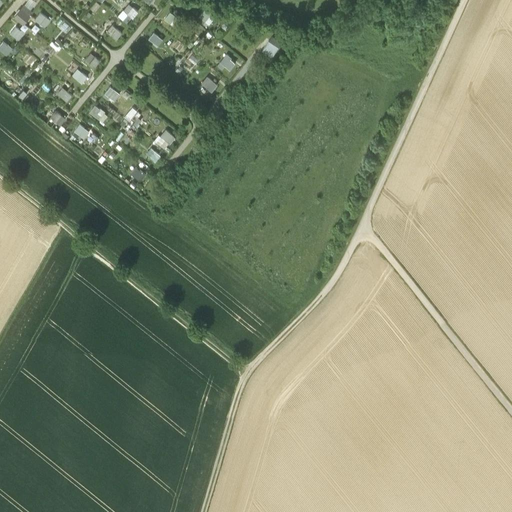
[(24,3),(14,15),(22,22),(29,13),(32,10),(24,3)]
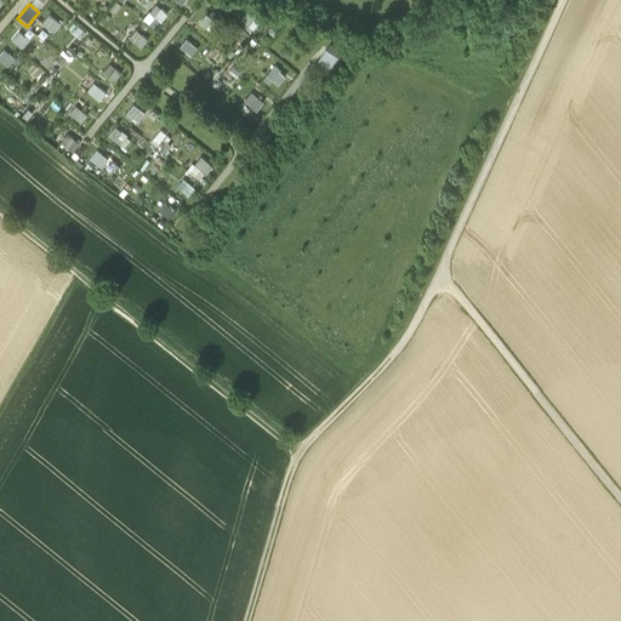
[(157,4),(149,12),(159,20),(165,11),(157,4)]
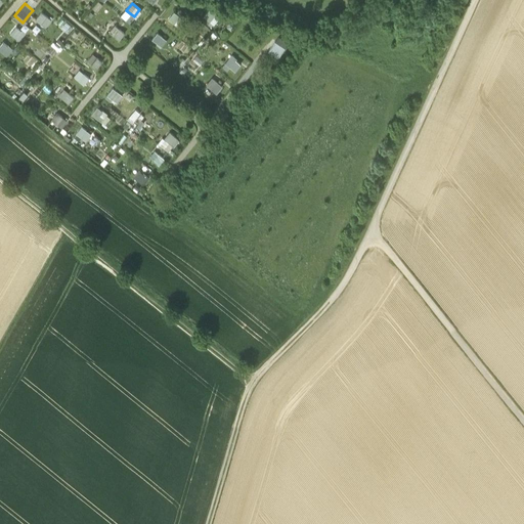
[(209,8),(203,16),(213,25),(219,16),(209,8)]
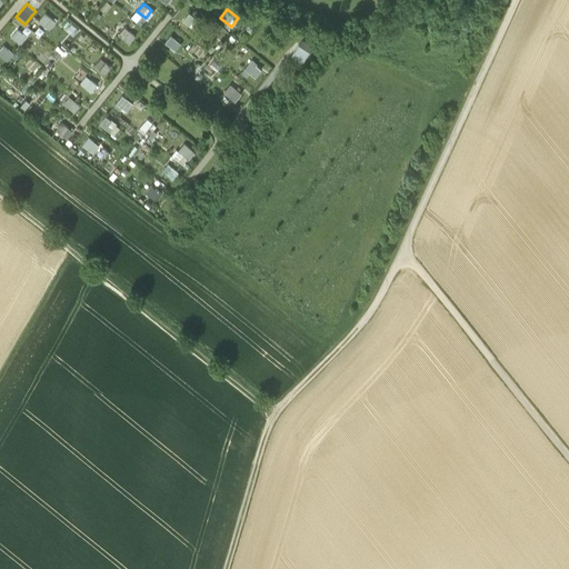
[(53,19),(45,11),(38,19),(48,27),(53,19)]
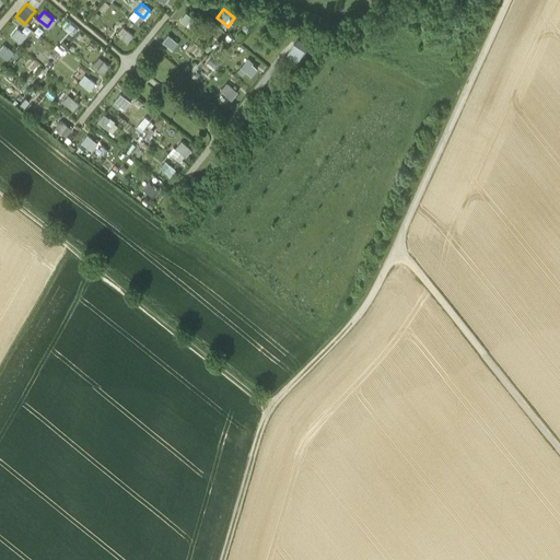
[(185,12),(178,21),(189,28),(195,20),(185,12)]
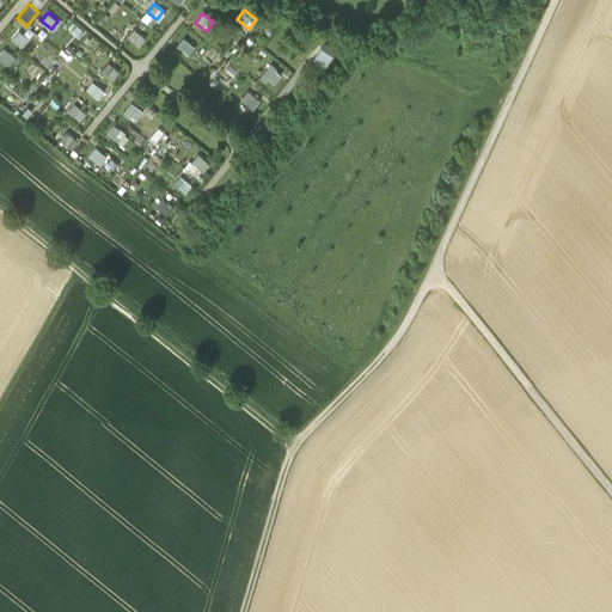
[(133,28),(126,37),(138,46),(144,37),(133,28)]
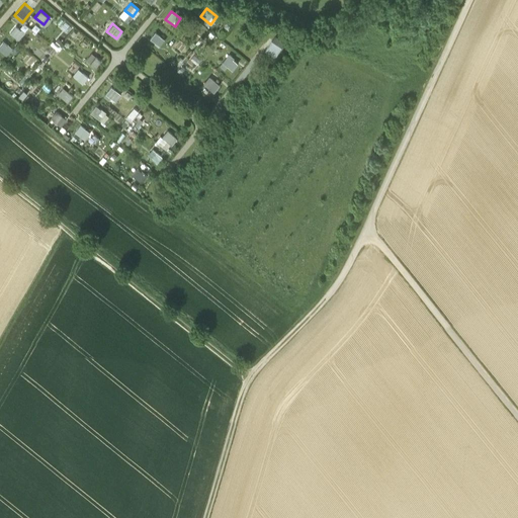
[(14,24),(8,32),(17,39),(23,32),(14,24)]
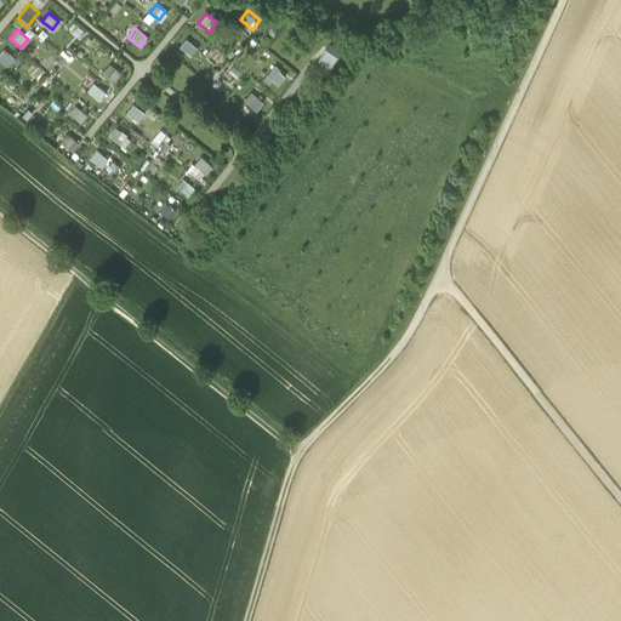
[(184,36),(177,46),(191,56),(198,47),(184,36)]
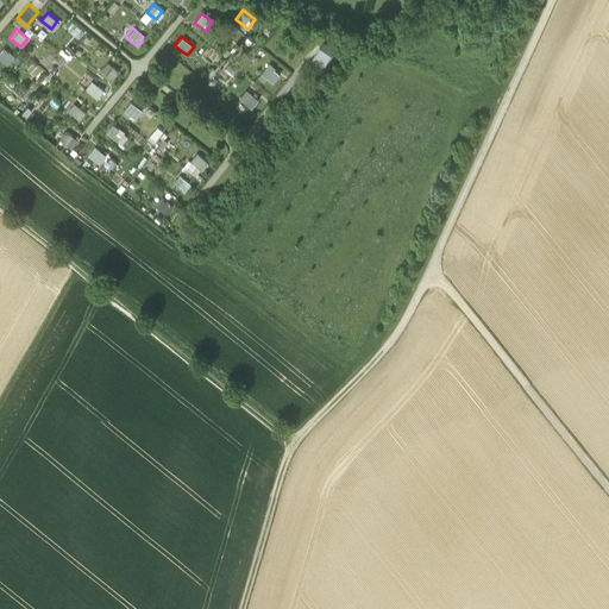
[(0,46),(0,60),(7,66),(13,57),(0,46)]
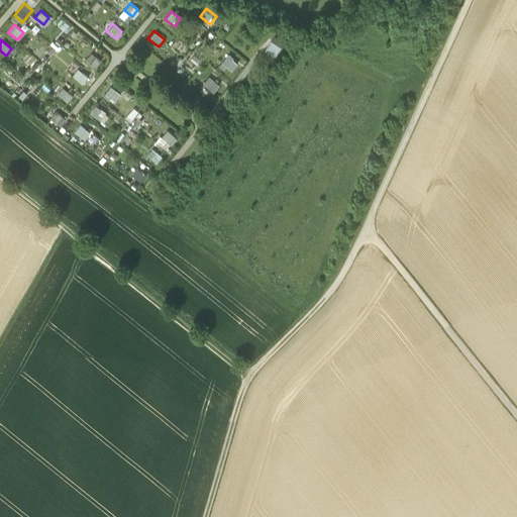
[(281,47),(272,40),(265,50),(275,58),(281,47)]
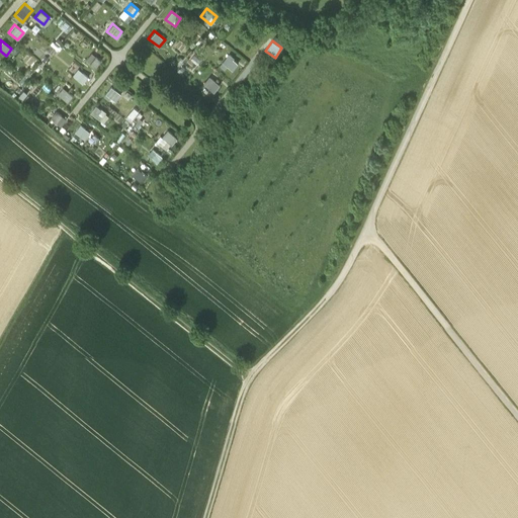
[(91,53),(85,59),(93,66),(99,59),(91,53)]
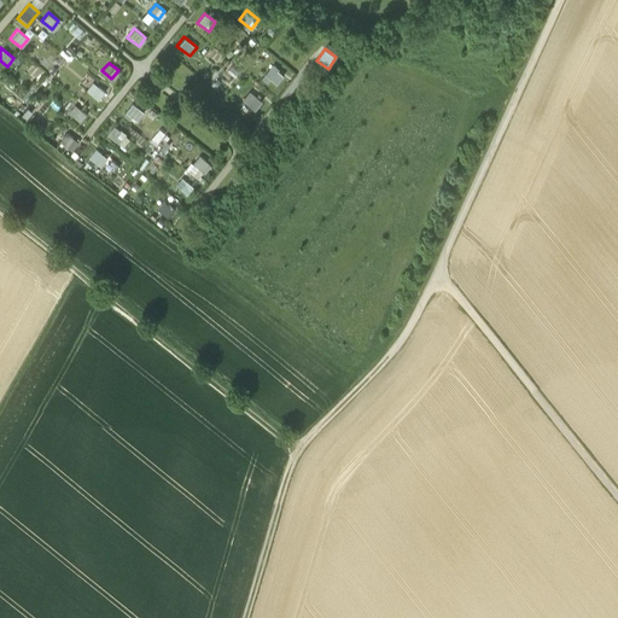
[(270,65),(263,75),(275,83),(281,74),(270,65)]
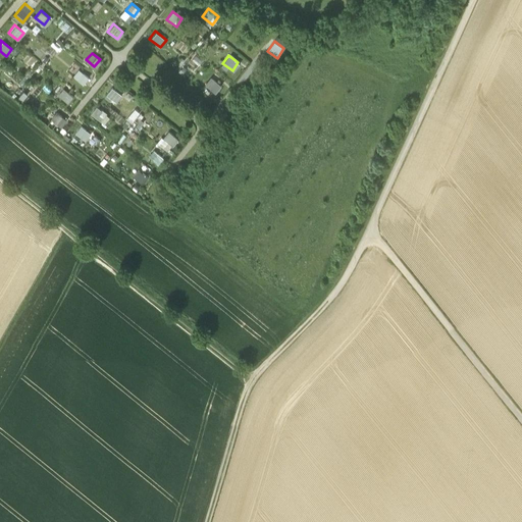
[(77,67),(71,74),(82,84),(88,76),(77,67)]
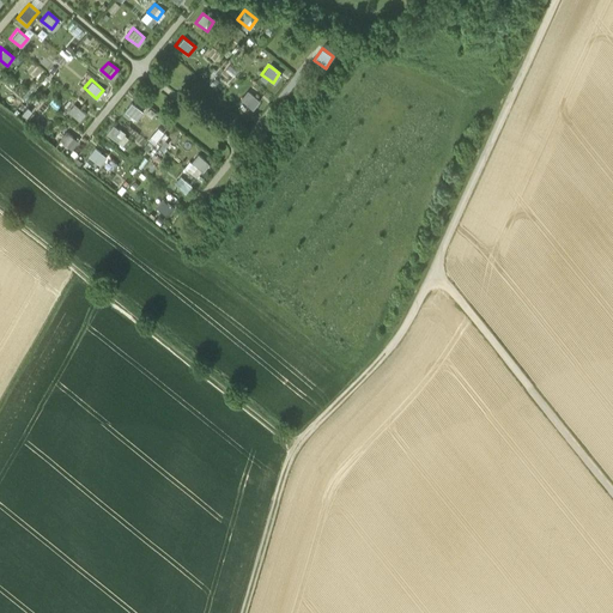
[(247,92),(242,101),(253,108),(258,99),(247,92)]
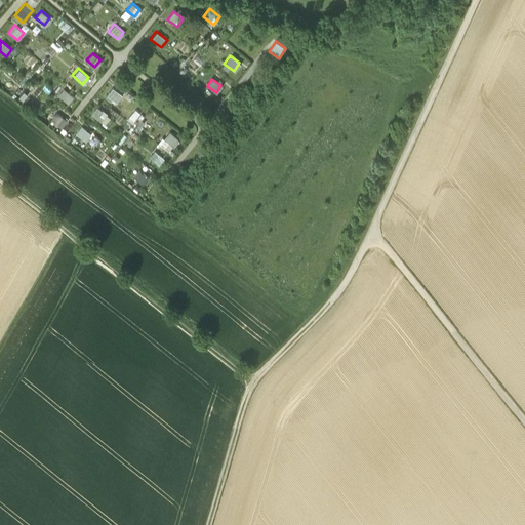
[(112,87),(107,94),(116,102),(122,94),(112,87)]
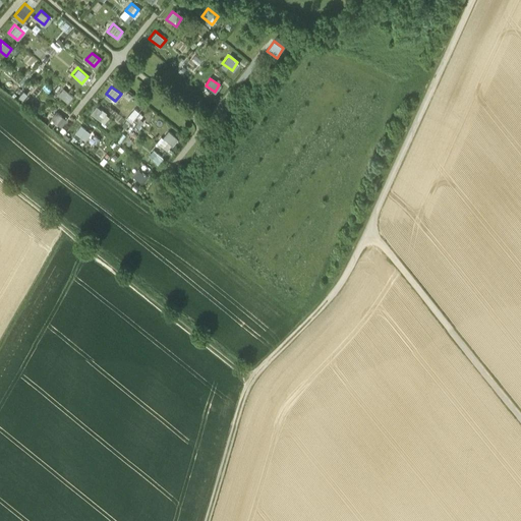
[(62,89),(57,96),(66,103),(72,96),(62,89)]
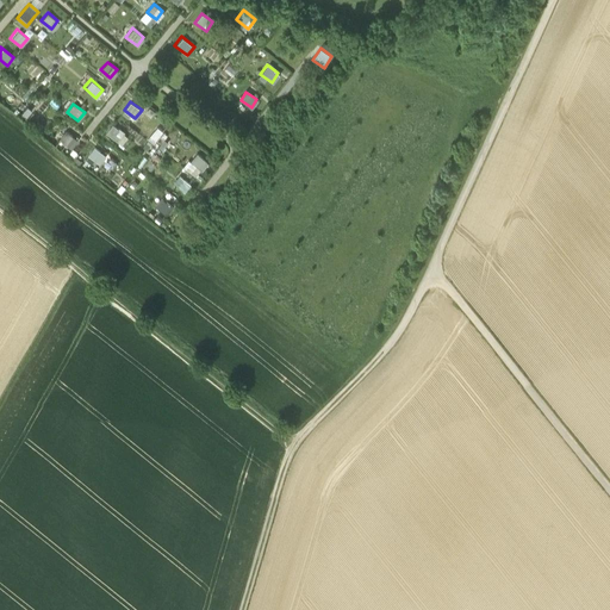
[(113,123),(105,132),(117,142),(125,132),(113,123)]
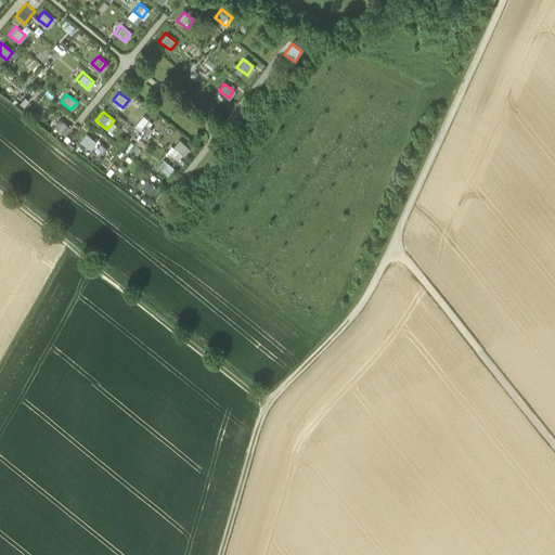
[(59,118),(52,126),(61,132),(67,125),(59,118)]
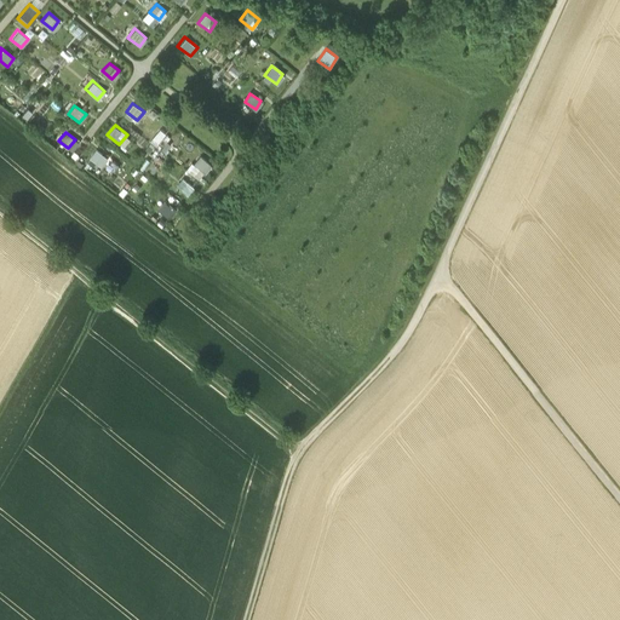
[(95,149),(87,156),(99,166),(105,158),(95,149)]
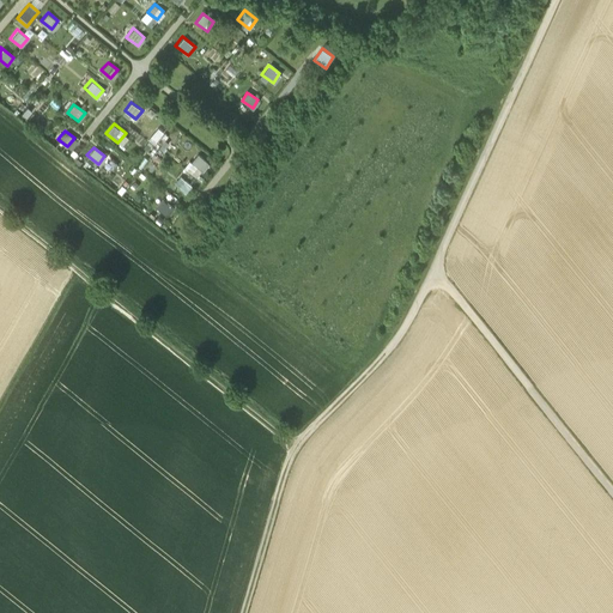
[(198,155),(190,164),(202,174),(210,165),(198,155)]
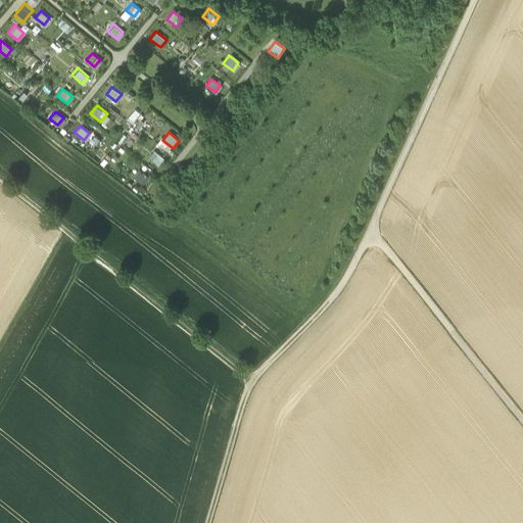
[(153,151),(148,158),(157,165),(162,158),(153,151)]
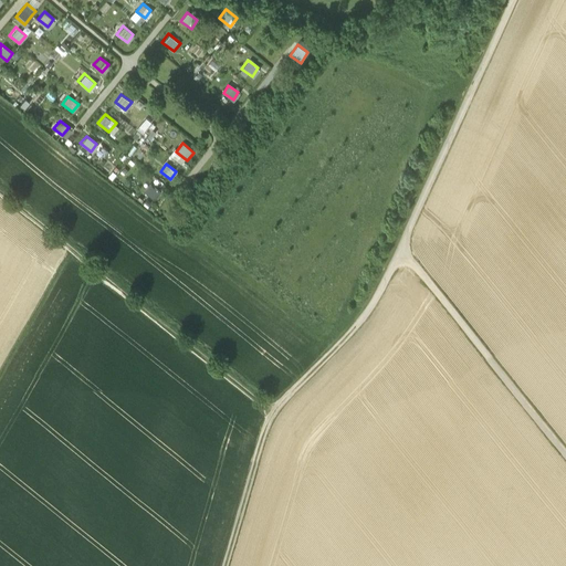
[(149,185),(143,194),(153,201),(159,192),(149,185)]
